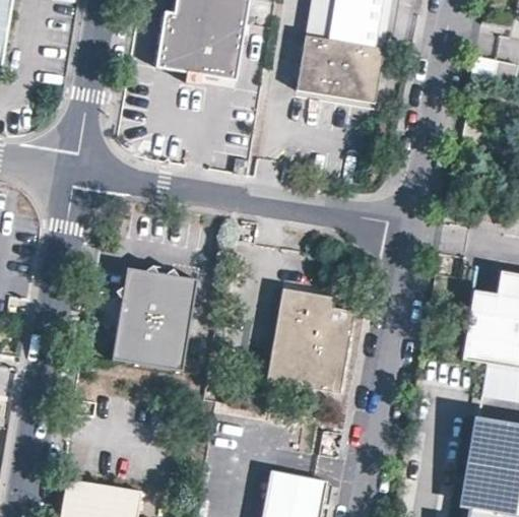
[(0,70),(11,0),(0,0),(0,70)]
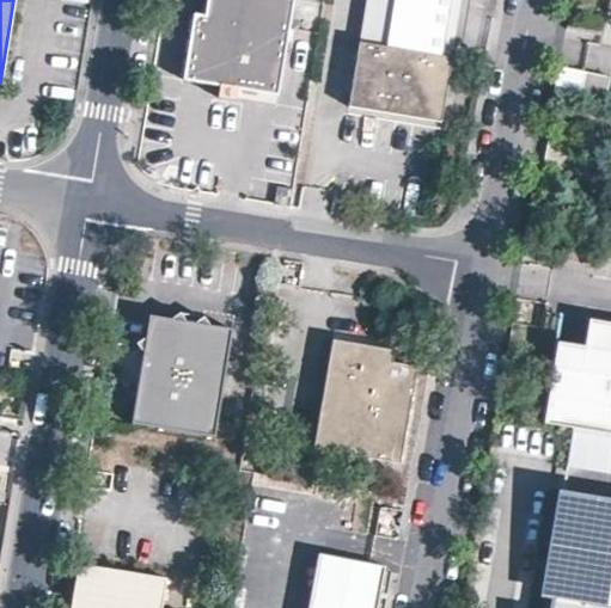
[(276,93),(293,0),(260,0),(256,24),(205,16),(194,13),(183,79),(276,93)]
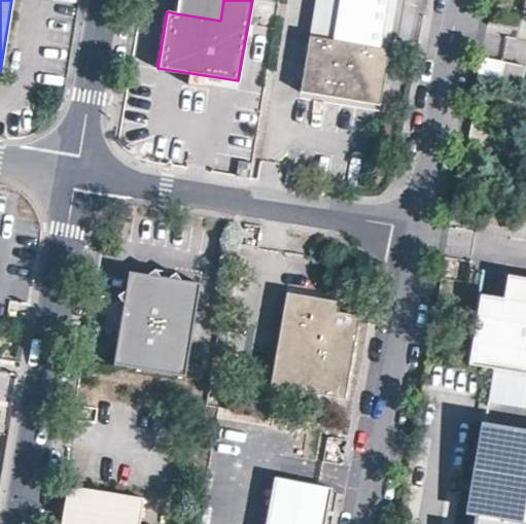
[(178,0),(176,13),(220,21),(223,0),(178,0)]
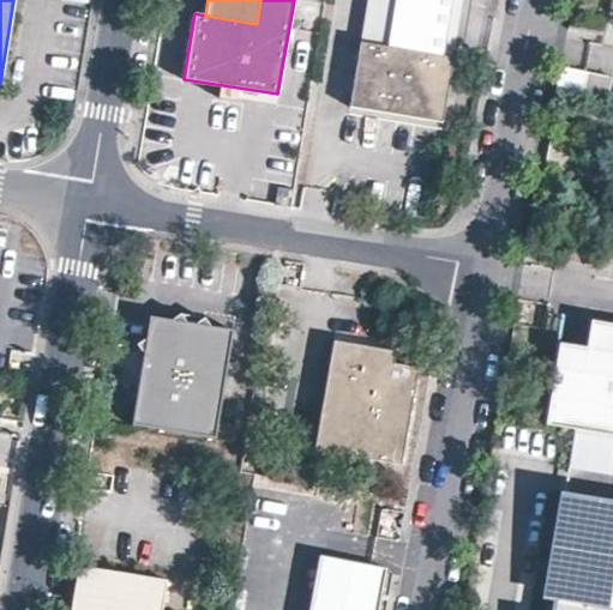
[(396,0),(389,46),(360,41),(349,106),(443,121),(454,56),(443,55),(452,0),(396,0)]
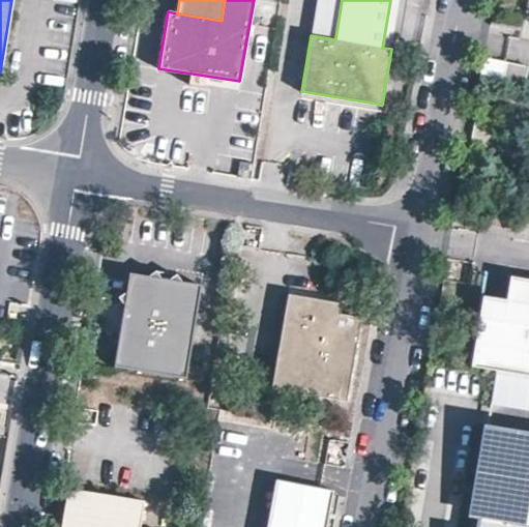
[(316,0),(311,35),(335,39),(342,0),(316,0)]
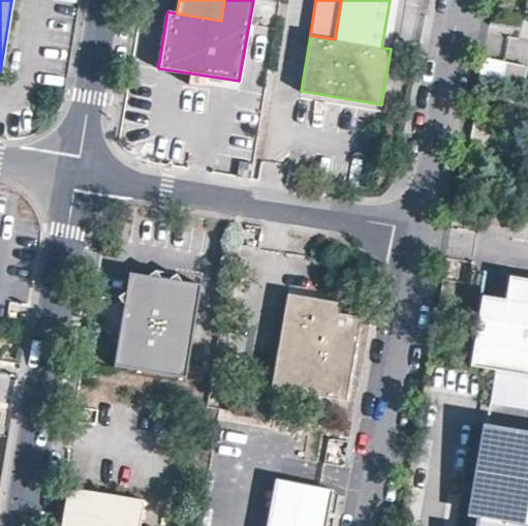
[(391,49),(398,0),(390,0),(381,48),(391,49)]
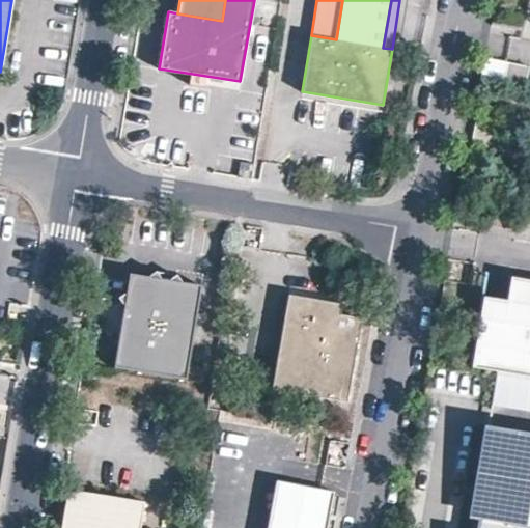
[(502,85),(507,61),(485,57),(480,80),(502,85)]
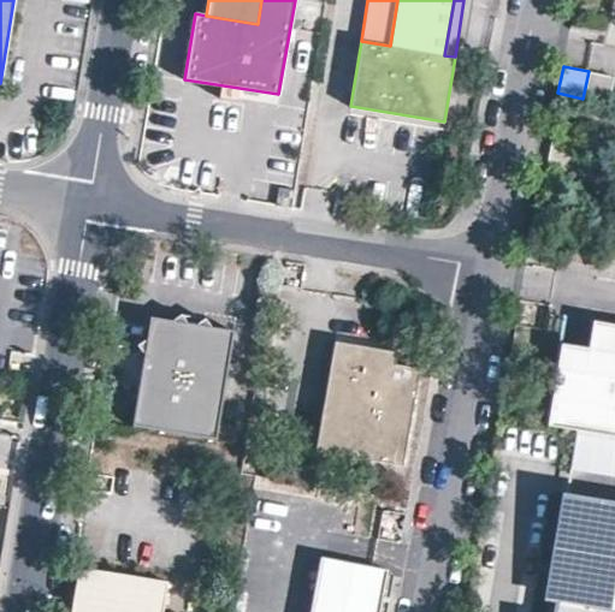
[(609,104),(614,77),(589,71),(583,99),(609,104)]
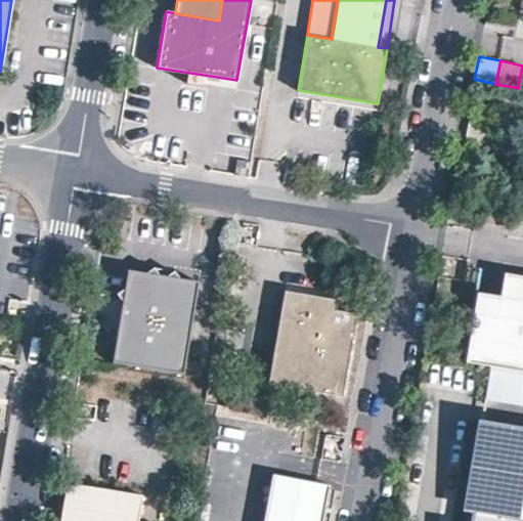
[(180,373),(197,279),(177,276),(172,269),(151,265),(143,270),(142,277),(129,287),(123,286),(110,360),(180,373)]
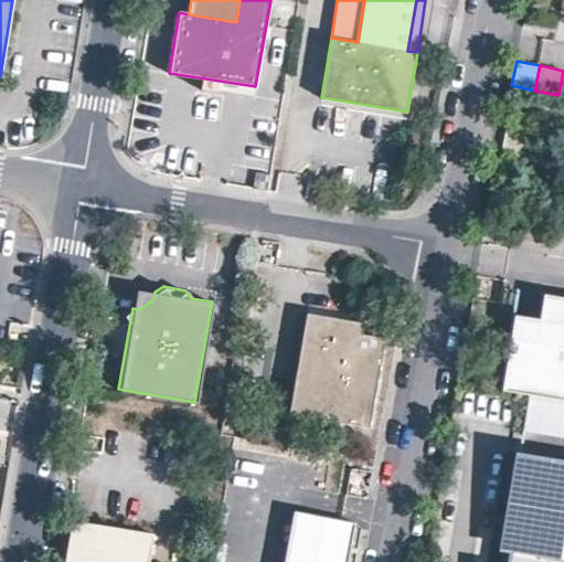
[(153,299),(155,292),(136,288),(132,308),(139,309),(153,299)]
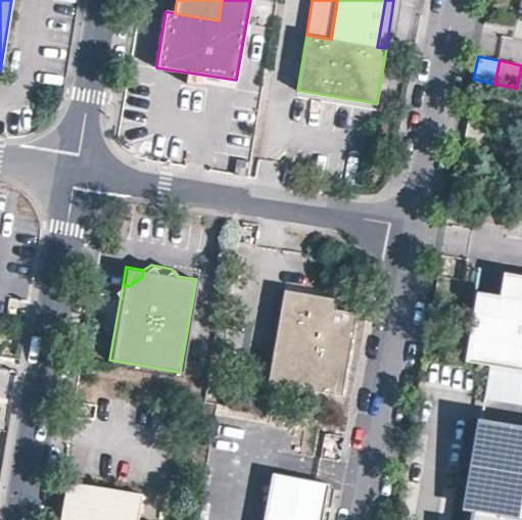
[(500,295),(504,272),(479,268),(475,291),(500,295)]
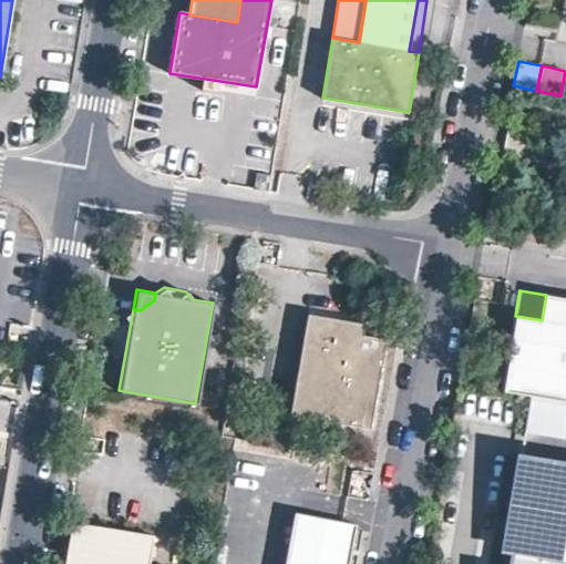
[(565,399),(565,297),(546,295),(542,320),(515,316),(503,389),(565,399)]
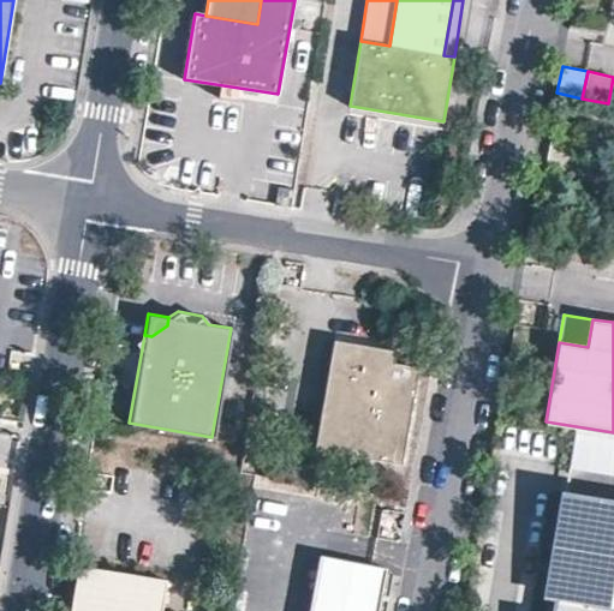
[(394,351),(333,340),(314,450),(401,465),(418,366),(393,363),(394,351)]
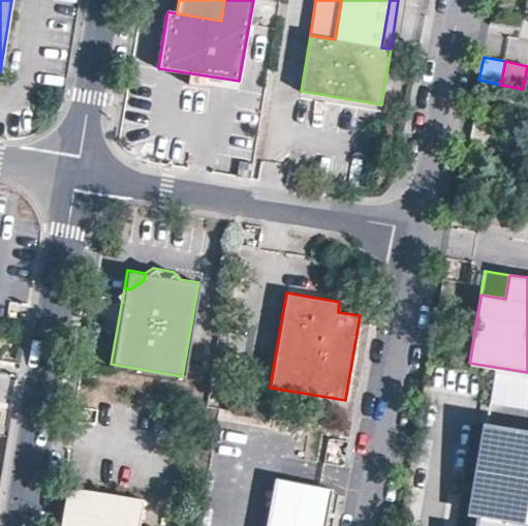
[(527,525),(527,439),(484,432),(468,525),(527,525)]
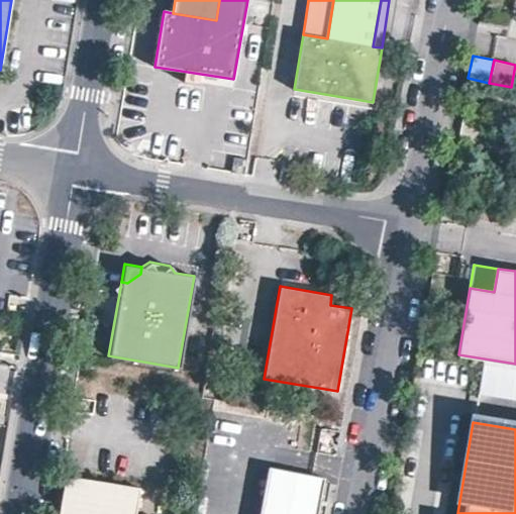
[(316,513),(323,477),(260,466),(250,513),(316,513)]
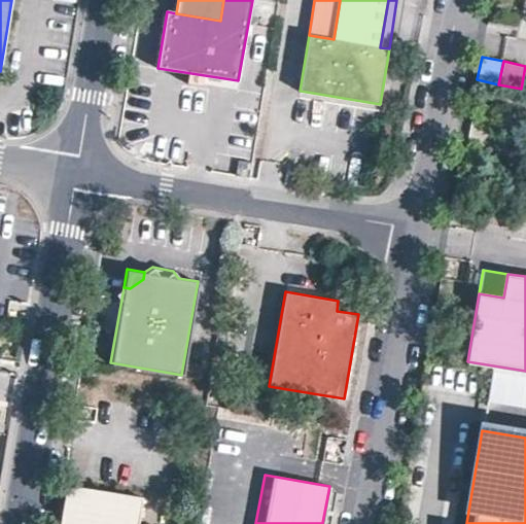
[(90,496),(92,489),(66,485),(65,492),(90,496)]
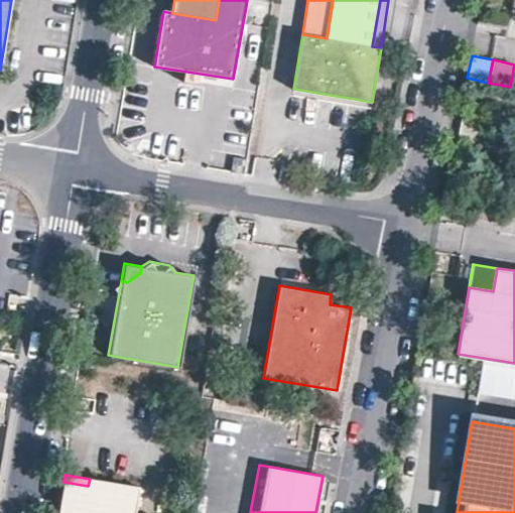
[(136,512),(140,487),(90,479),(88,486),(63,482),(58,512),(136,512)]
